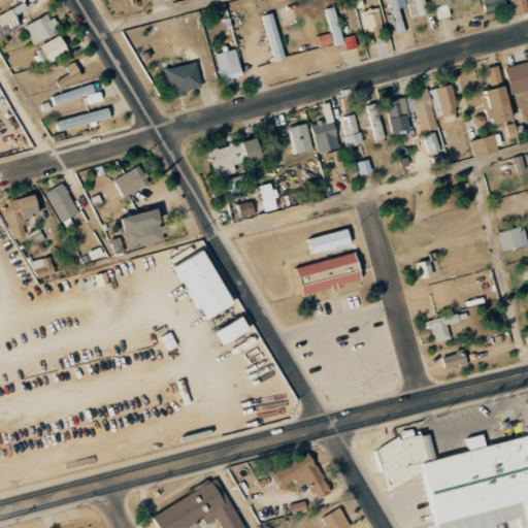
[(387,0),(391,13),(388,14),(394,35),(405,32),(398,8),(406,6),(404,0),(387,0)]
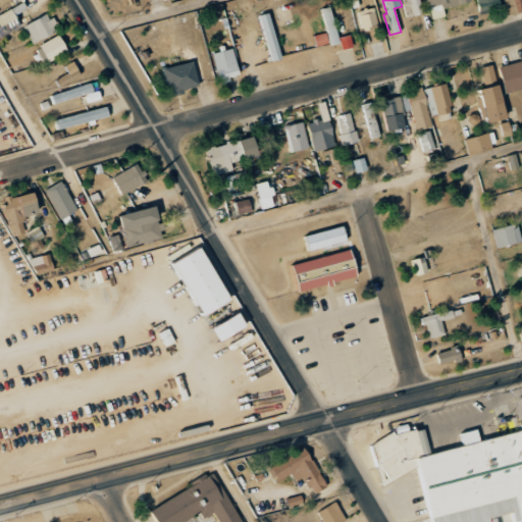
[(402,0),(405,17),(422,14),(419,0),(402,0)]
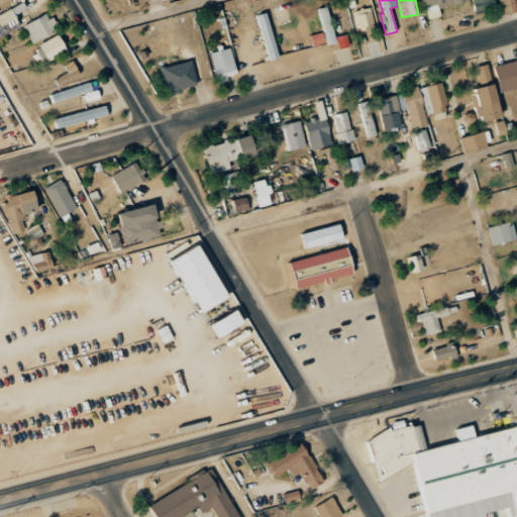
[(439,8),(464,2),(463,0),(422,0),(427,19),(440,16),(439,8)]
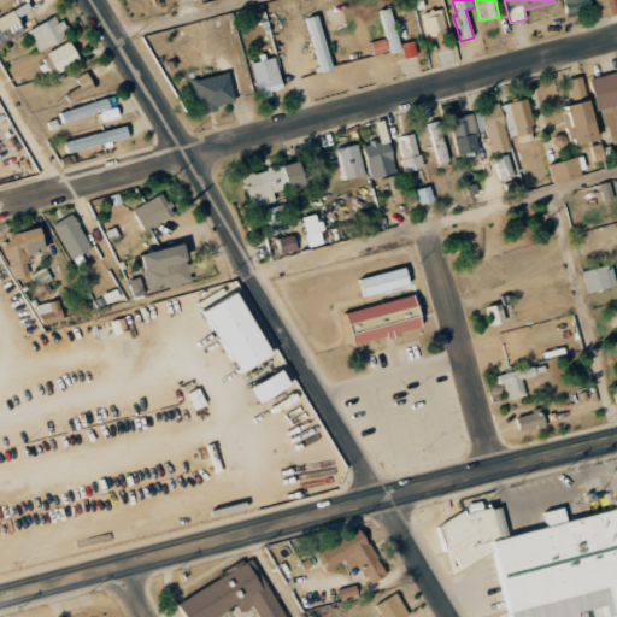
[(616,13),(616,0),(594,0),(597,4),(589,5),(587,0),(563,0),(566,15),(593,9),(594,18),(616,13)]
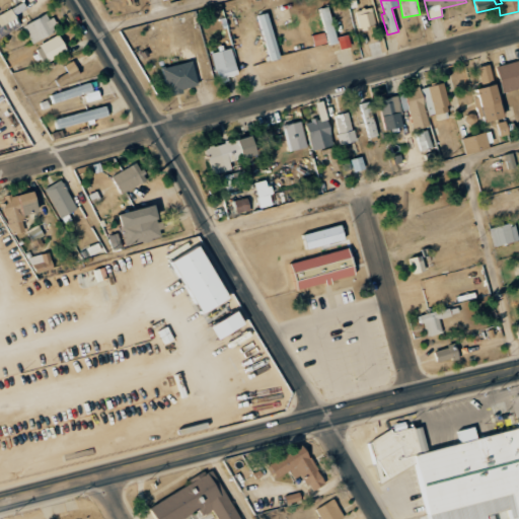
[(0,29),(3,35),(20,25),(17,19),(28,13),(22,2),(0,14),(0,29)]
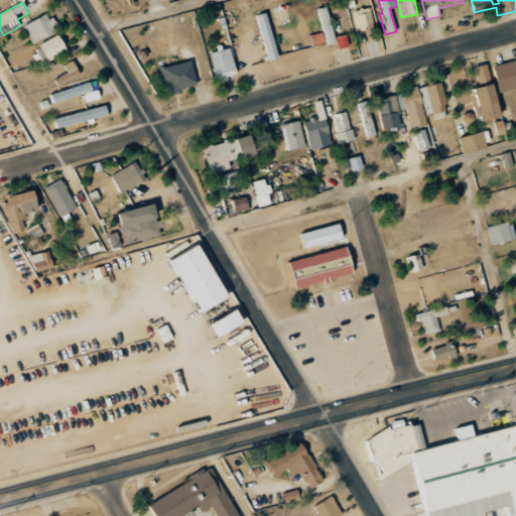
[(317,8),(327,44),(336,42),(326,6),(317,8)]
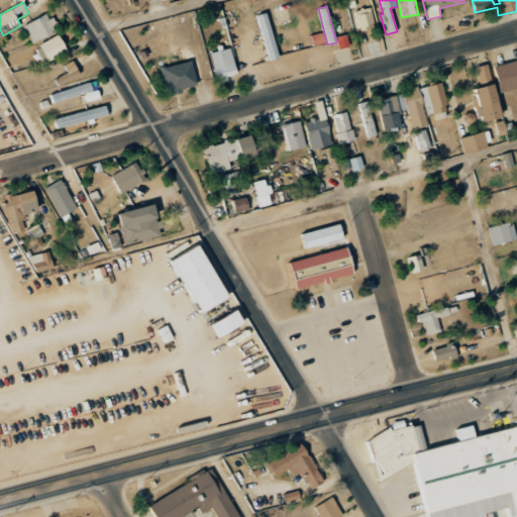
[(354,10),(358,29),(374,26),(371,7),(354,10)]
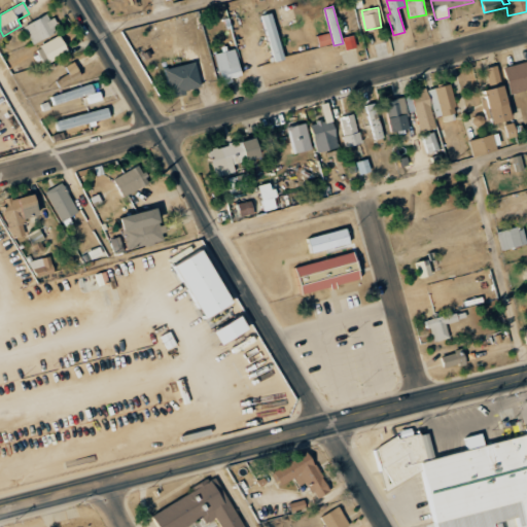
[(284,59),(271,12),(261,15),(275,62),(284,59)]
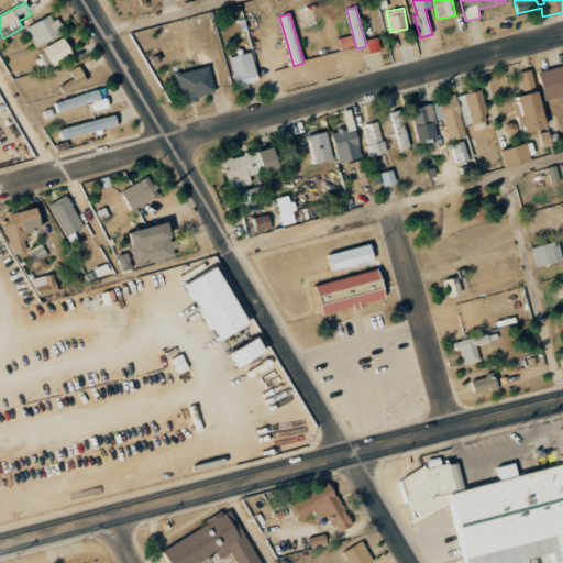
[(62,34),(53,14),(25,28),(34,47),(62,34)]
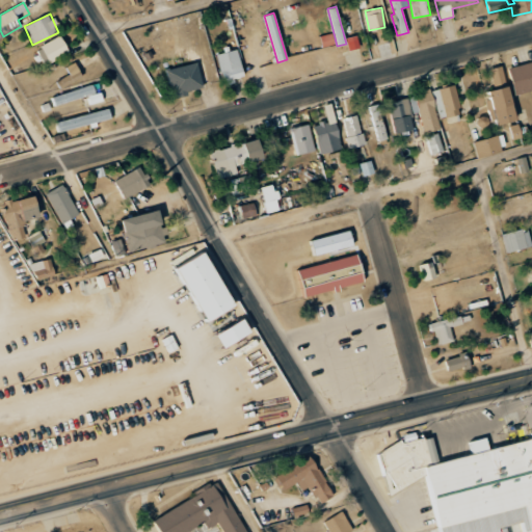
[(35,48),(44,64),(69,53),(61,36),(35,48)]
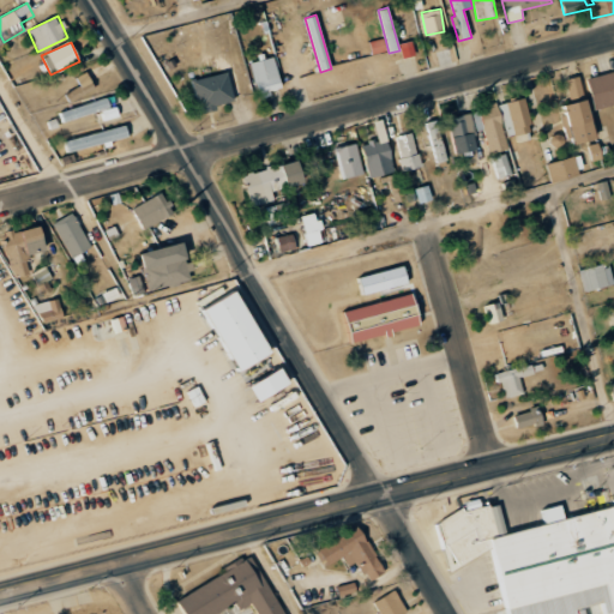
[(251,61),(258,96),(282,91),(274,56),(251,61)]
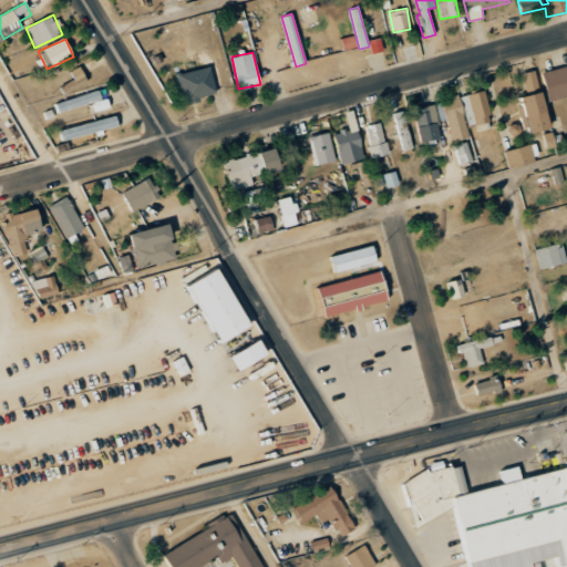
[(566,65),(540,72),(548,102),(566,96),(566,65)]
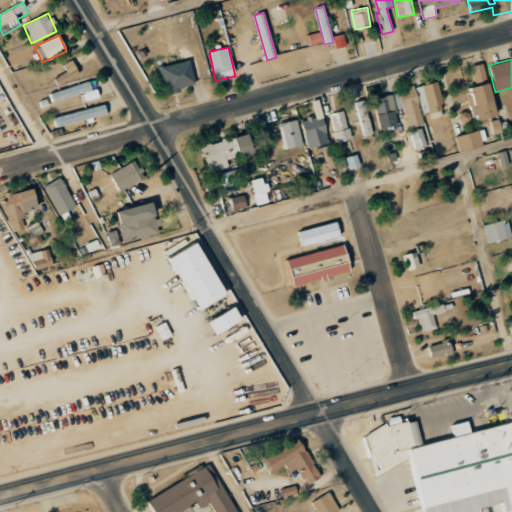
[(63,64),(66,72),(54,77),(57,84),(79,76),(73,60),(63,64)]
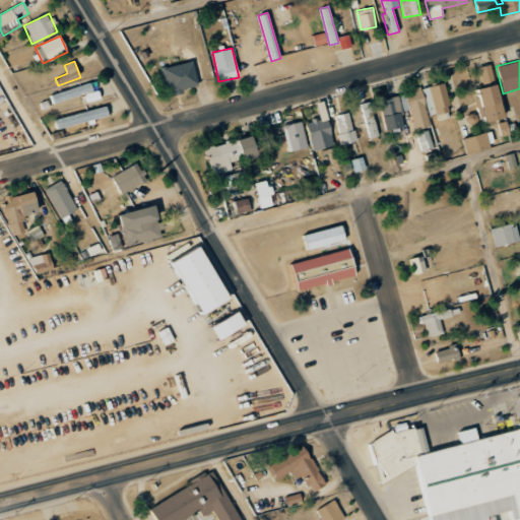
[(164,66),(168,95),(184,93),(183,88),(197,86),(194,62),(164,66)]
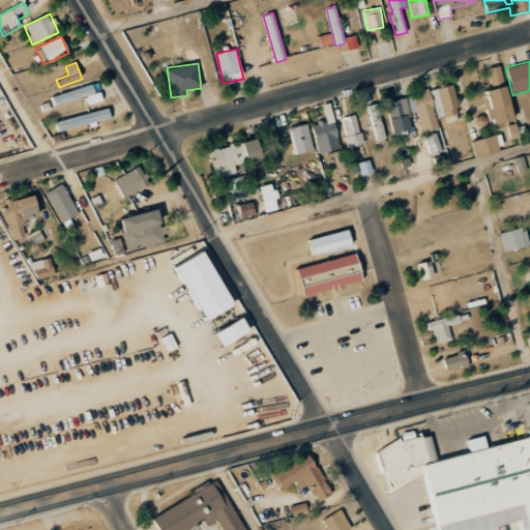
[(513,120),(500,65),(488,69),(493,89),(487,91),(489,99),(484,99),(492,125),(513,120)]
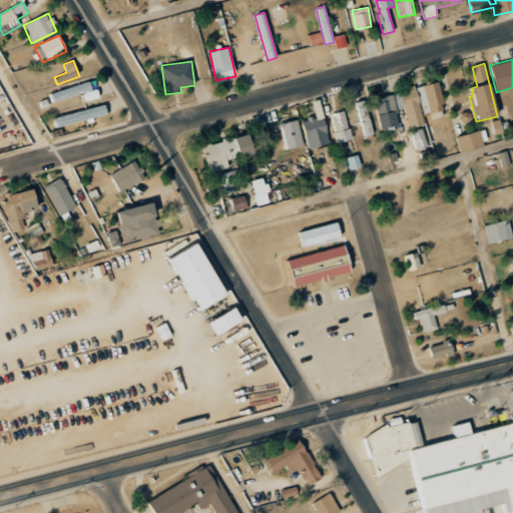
[(50,93),(52,102),(91,89),(88,81),(50,93)]
